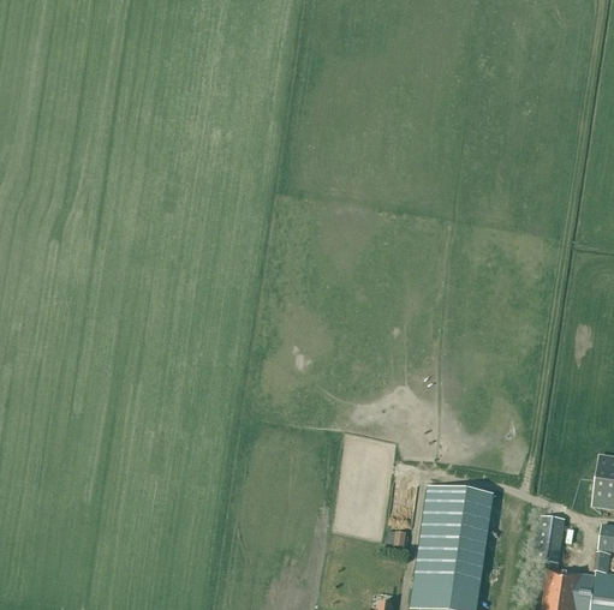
[(613,456),(598,455),(591,502),(613,504),(613,456)]
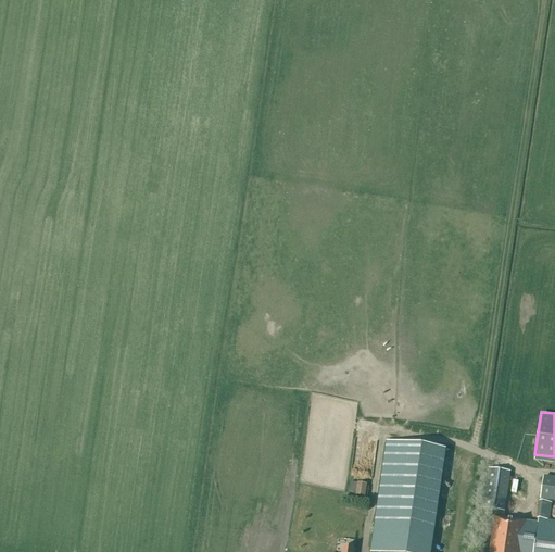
[(433,534),(445,446),(387,438),(371,548),(385,550),(385,549),(403,551),(430,551),(433,534)]
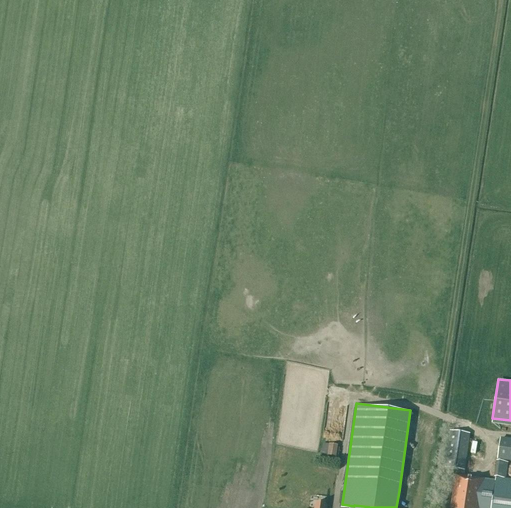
[(464,473),(470,430),(450,427),(445,464),(457,466),(456,472),(450,507),(510,507),(510,476),(507,476),(509,459),(497,457),(495,474),(496,474),(496,475),(495,478),(484,477),(484,476),(464,473)]
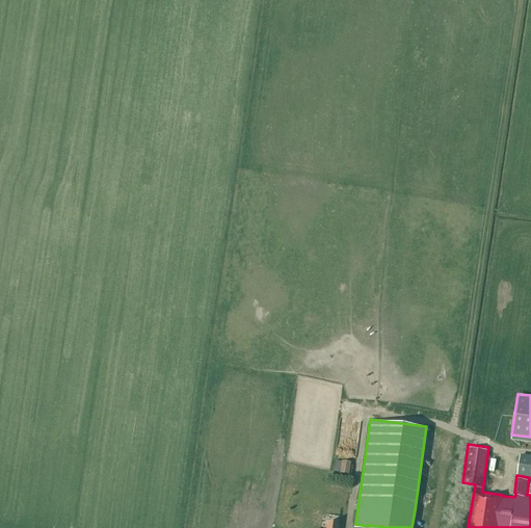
[(530,453),(521,452),(516,475),(530,476),(530,453)]
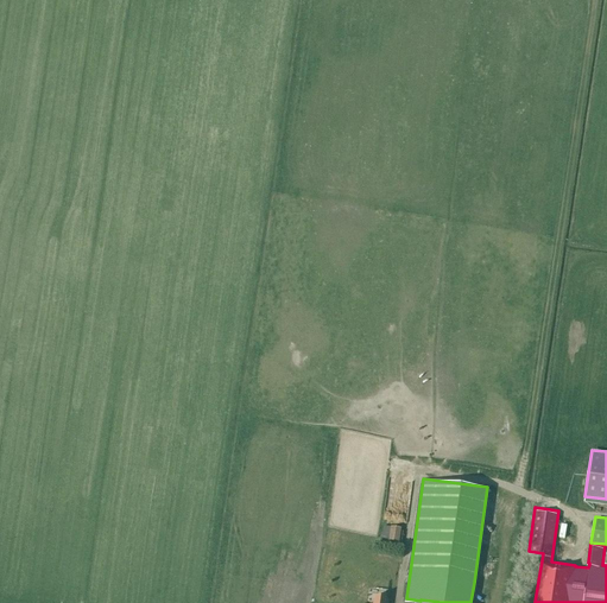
[(385,521),(383,535),(400,538),(403,525),(385,521)]
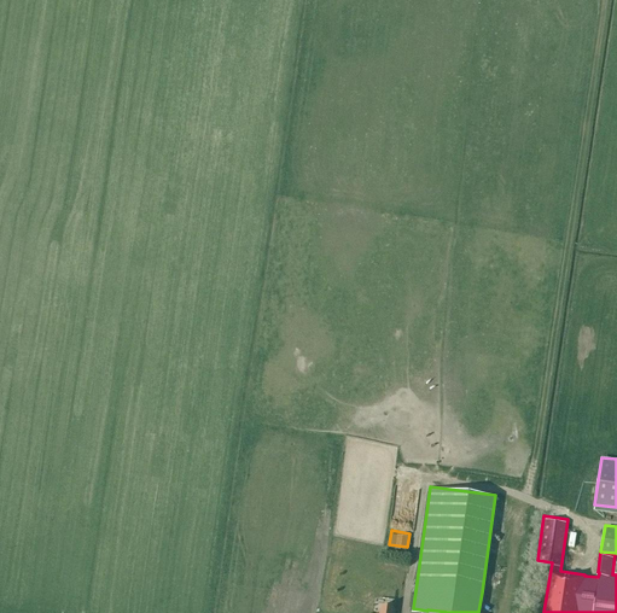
All buildings are outlined.
